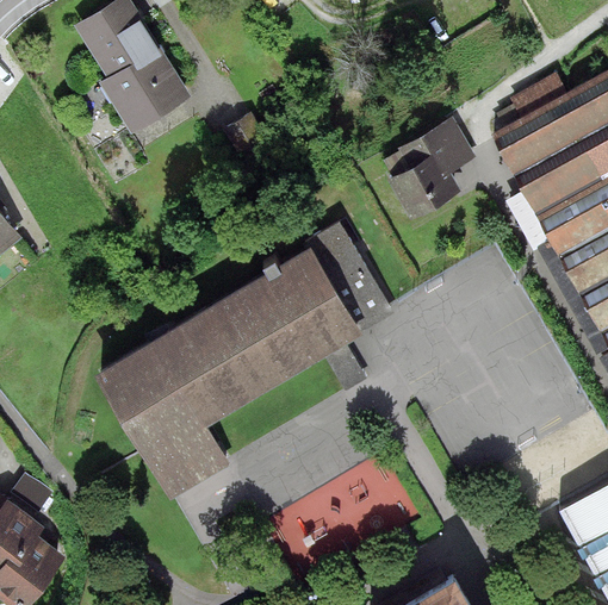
[(126,0),(113,0),(74,26),(109,79),(100,85),(134,135),(191,98),(126,0)]
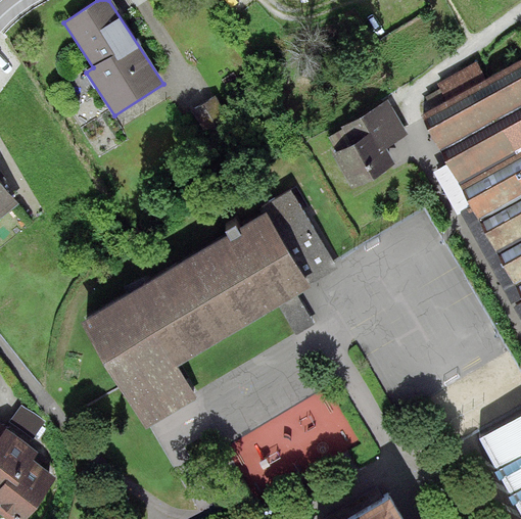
[(520,406),(473,433),(519,518),(520,518),(520,60),(417,119),(442,164),(427,173),(451,215),(466,206),(520,307),(520,406)]
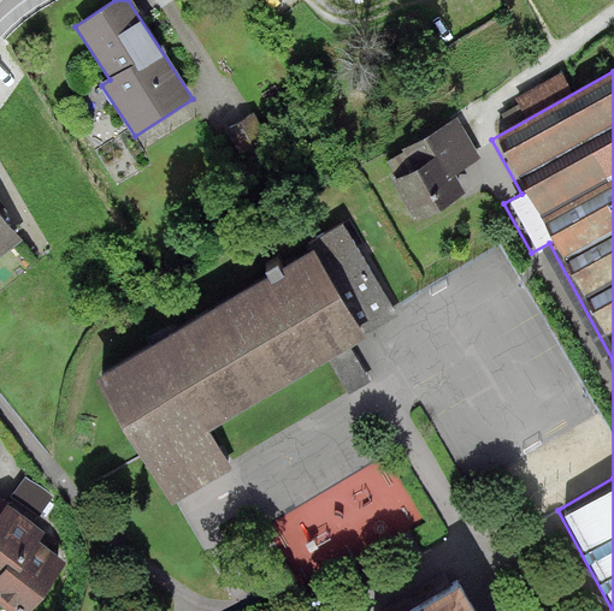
[(254,114),(226,131),(249,168),(277,152),(254,114)]
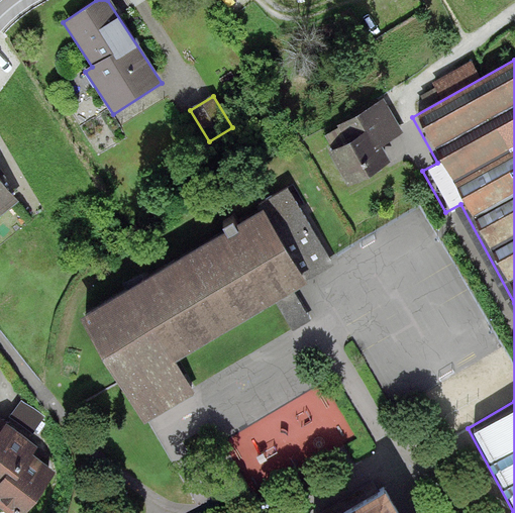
[(326,149),(347,186),(393,160),(385,145),(404,134),(382,98),(337,123),(339,126),(324,134),(331,146),(326,149)]
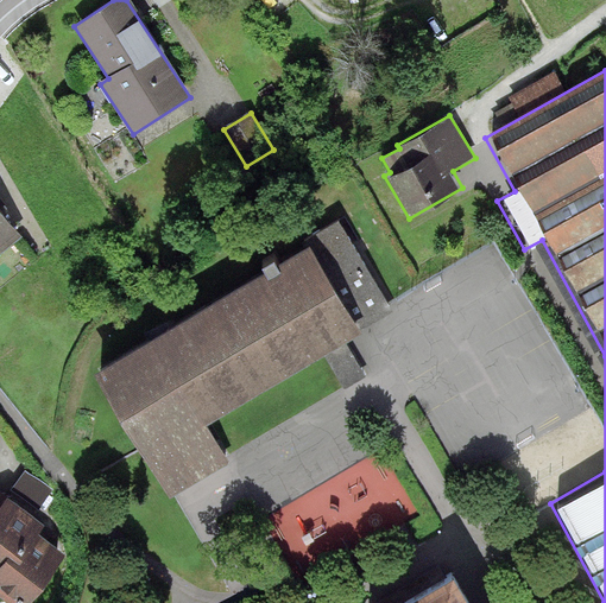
[(0,249),(19,235),(0,211),(0,249)]
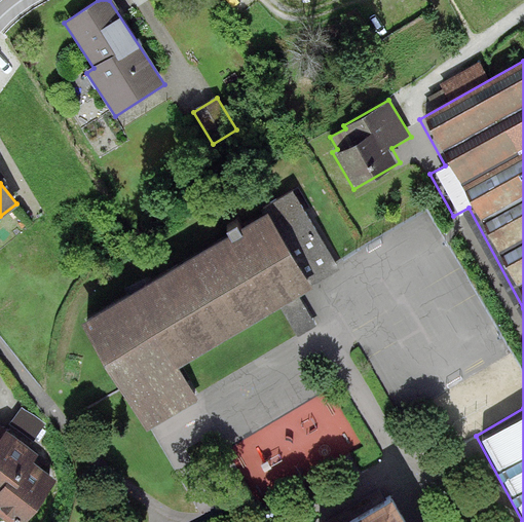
[(265,208),(268,214),(307,283),(335,266),(293,192),(265,208)]
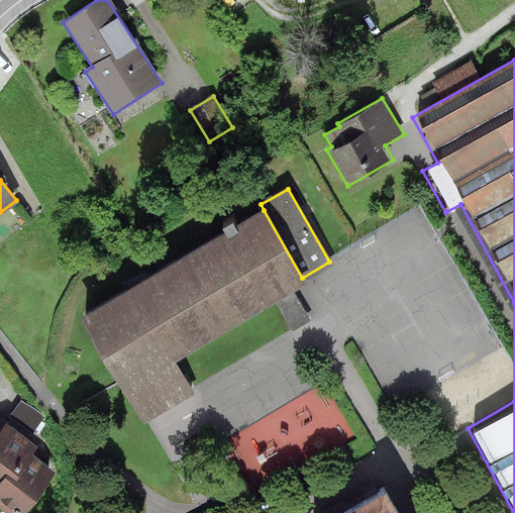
[(264,210),(81,314),(139,417),(193,387),(177,357),(294,291),(306,284),(302,278),(264,210)]
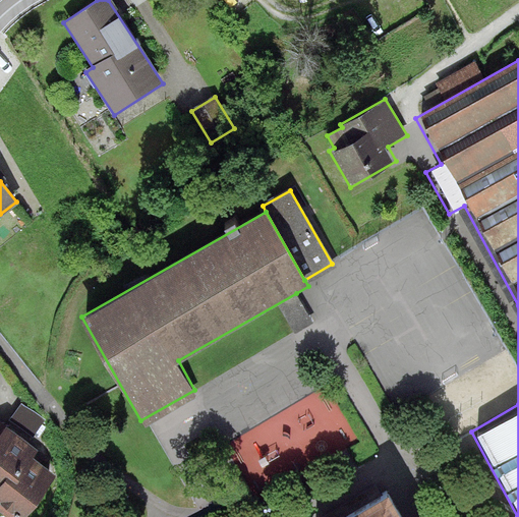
[(16,442),(4,433),(0,438),(0,507),(12,516),(17,516),(48,477),(29,463),(23,459),(30,451),(16,442)]
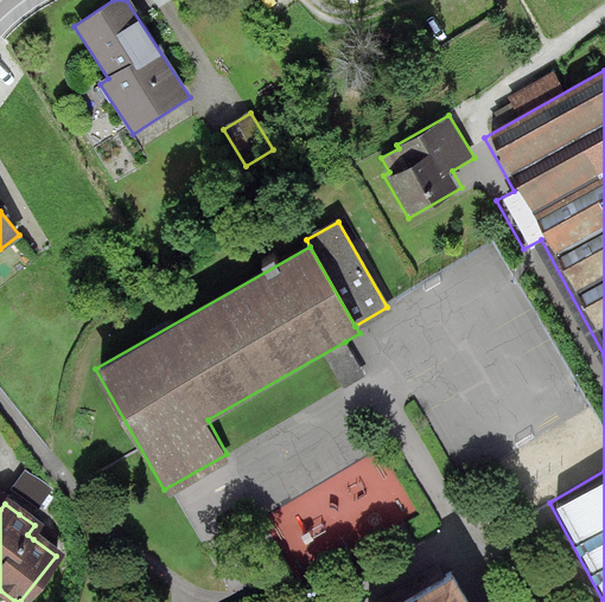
[(465,601),(450,575),(405,601),(465,601)]
